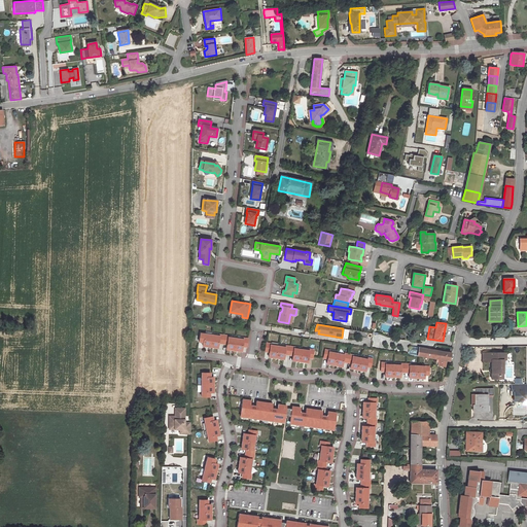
[(210,346),(212,335),(201,332),(199,341),(203,342),(203,345),(210,346)]
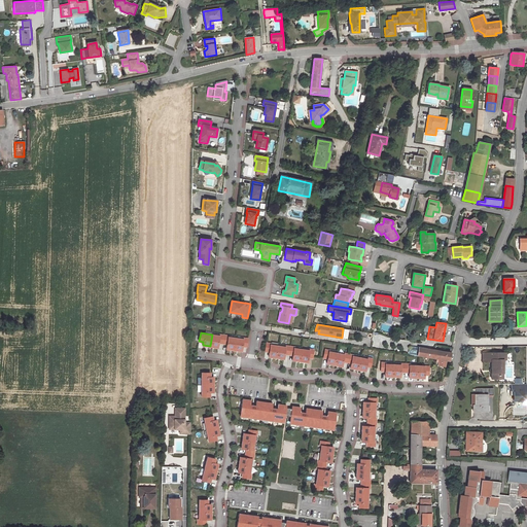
[(219,343),(223,343),(224,335),(220,335),(219,336),(212,335),(210,346),(218,347),(219,343)]
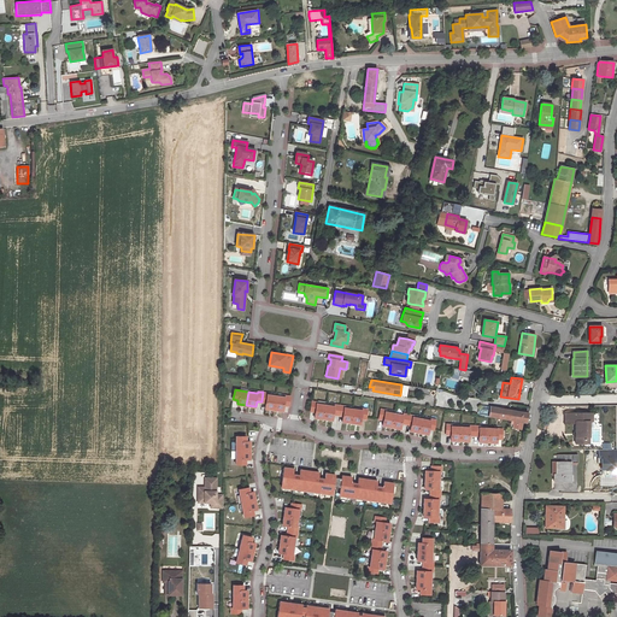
[(274,410),(276,395),(268,394),(268,393),(263,392),(262,401),(266,403),(265,409),(274,410)]
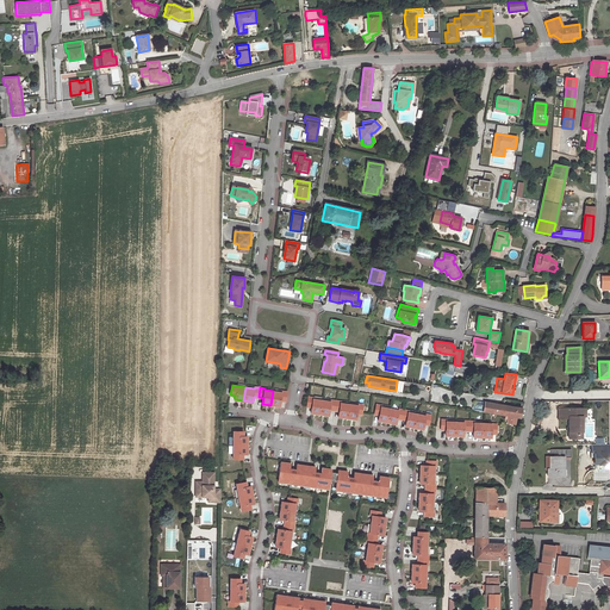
[(286,402),(287,392),(282,391),(281,392),(273,391),(271,405),(280,406),(281,400),(286,402)]
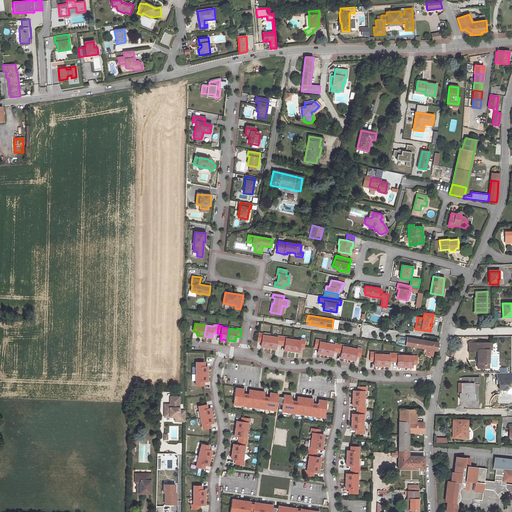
[(268,347),(270,336),(263,335),(263,333),(259,333),(257,341),(262,341),(261,346),(268,347)]
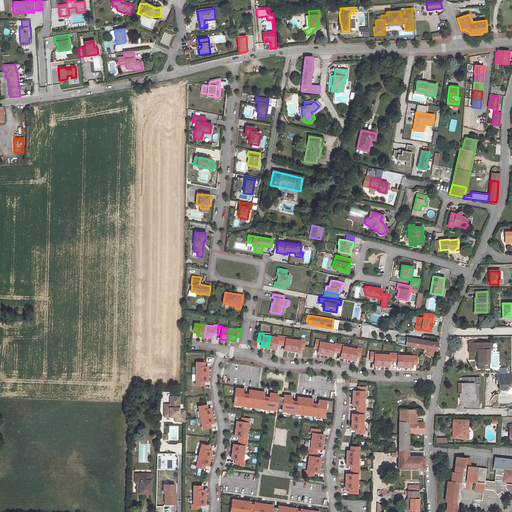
[(276,344),(281,344),(282,336),(277,336),(277,337),(270,336),(268,347),(276,348),(276,344)]
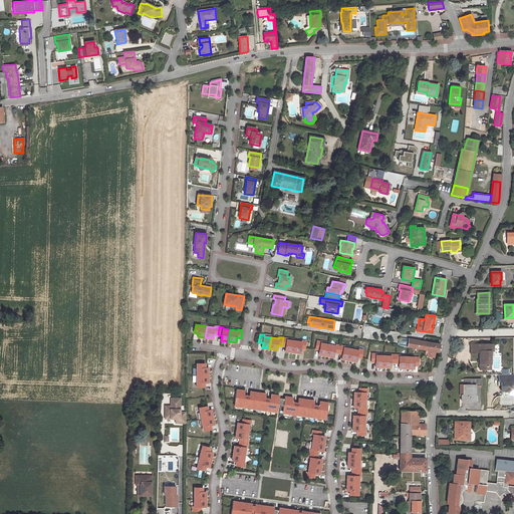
[(292,352),(294,340),(287,339),(287,338),(283,337),(282,345),(286,346),(285,351),(292,352)]
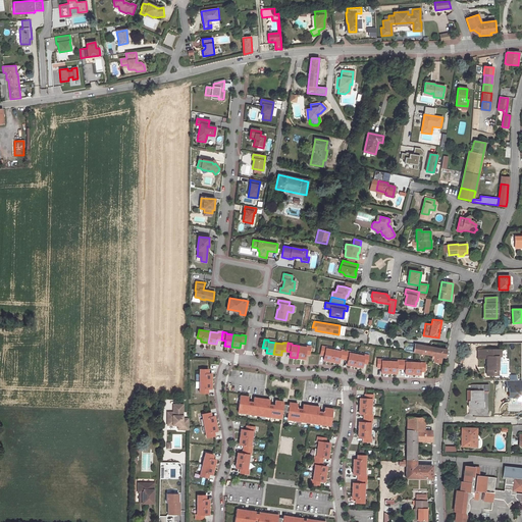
[(415,345),(414,353),(446,357),(447,350),(415,345)]
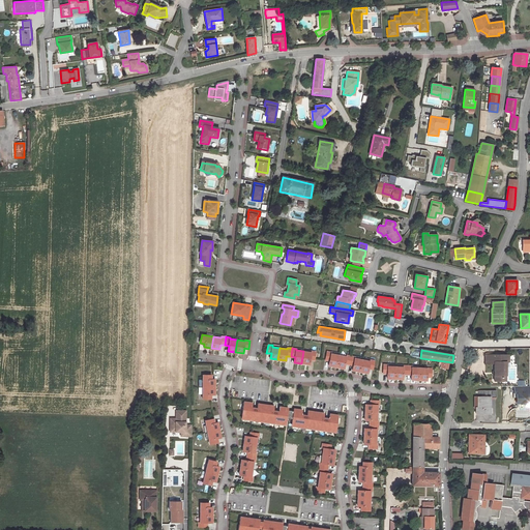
[(314,360),(316,352),(311,351),(311,352),(303,351),(301,363),(310,364),(310,359),(314,360)]
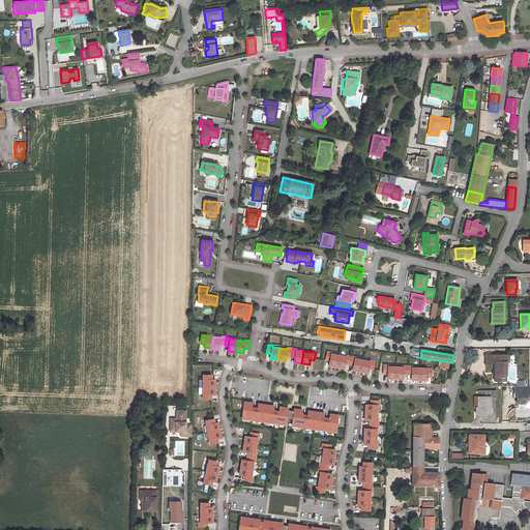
[(336,366),(339,355),(331,354),(331,352),(327,351),(325,359),(329,360),(328,365),(336,366)]
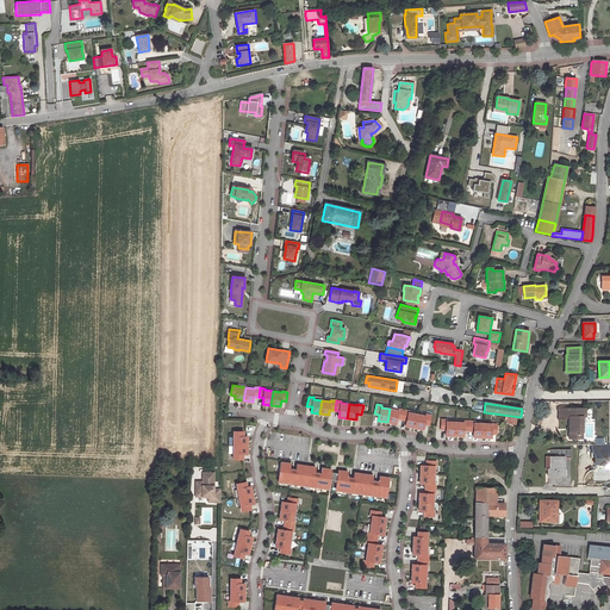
[(397,418),(402,419),(404,410),(398,409),(398,410),(390,409),(387,422),(396,424),(397,418)]
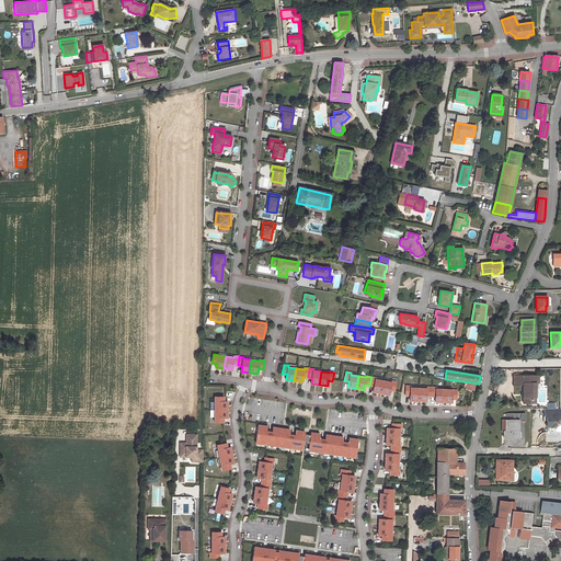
[(531,398),(536,398),(536,384),(538,384),(538,376),(514,376),(514,385),(523,385),(523,403),(531,403),(531,398)]
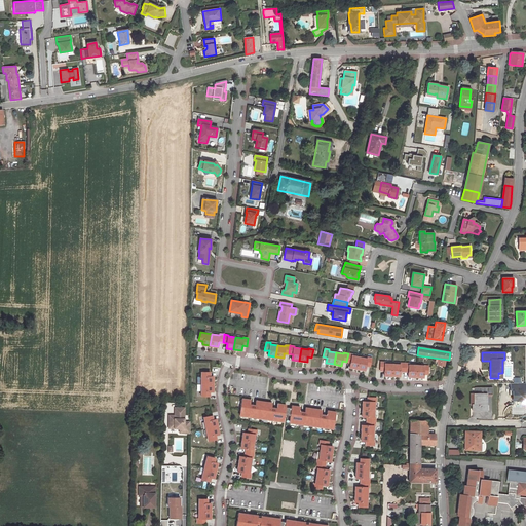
[(358,369),(360,358),(352,355),(352,354),(348,353),(346,362),(350,363),(349,367),(358,369)]
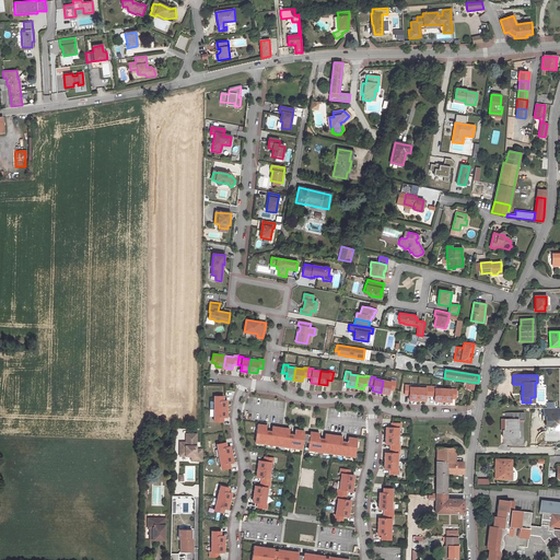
[(394,389),(395,381),(391,381),(391,382),(383,381),(381,393),(388,394),(389,389),(394,389)]
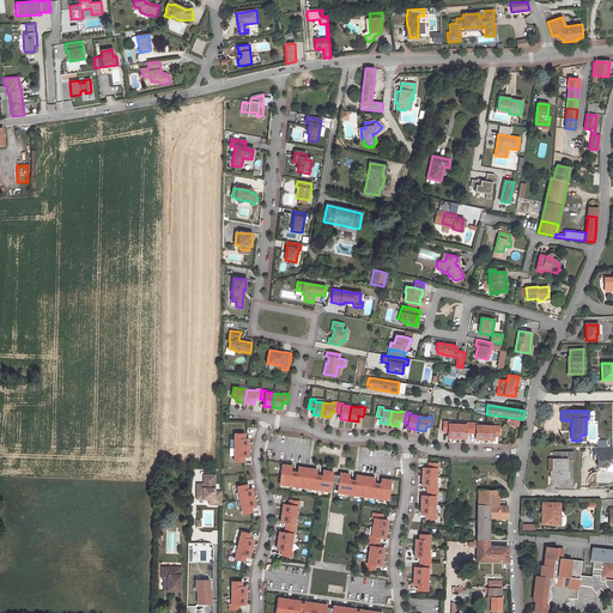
[(448,437),(456,438),(457,424),(448,424),(448,422),(443,422),(443,431),(448,432),(448,437)]
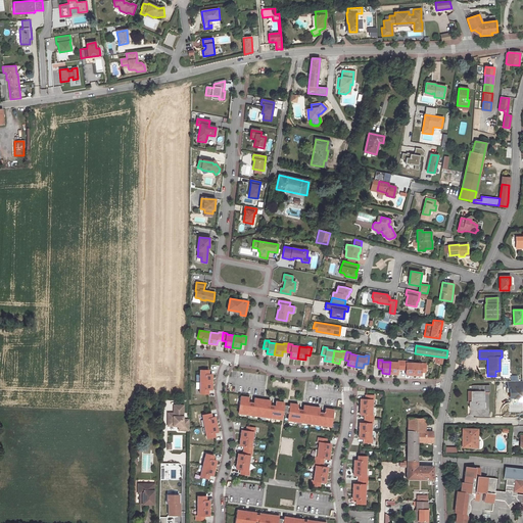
[(401,369),(401,361),(397,361),(397,363),(390,362),(389,374),(396,374),(397,369),(401,369)]
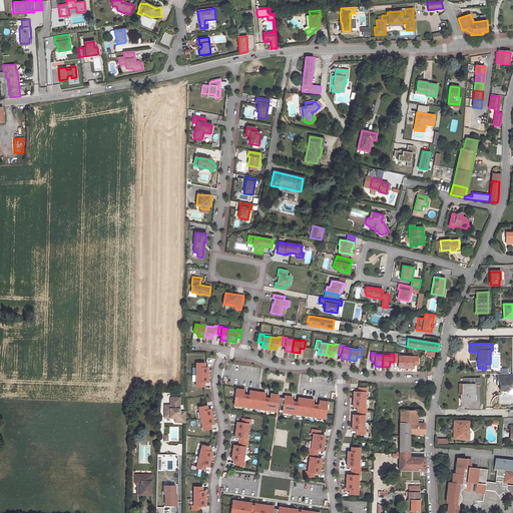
[(398,368),(406,368),(406,356),(399,356),(399,355),(394,354),(394,362),(398,363),(398,368)]
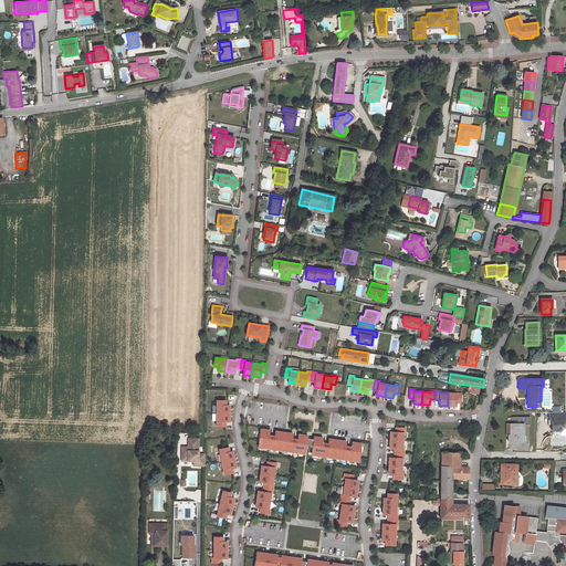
[(460,402),(460,394),(448,392),(448,406),(456,406),(456,402),(460,402)]
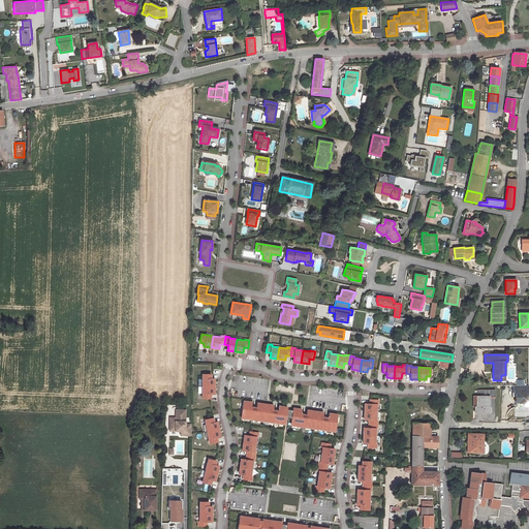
[(203,374),(203,385),(214,385),(214,378),(211,378),(211,374),(203,374)]
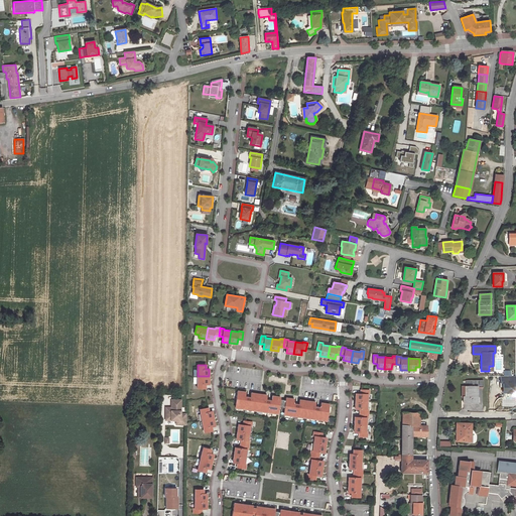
[(209,384),(209,376),(198,376),(198,388),(206,388),(206,384),(209,384)]
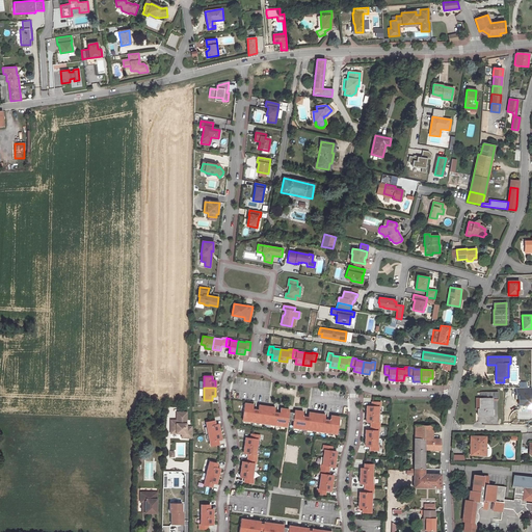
[(527,403),(531,403),(531,388),(516,388),(516,394),(519,394),(519,405),(527,405),(527,403)]
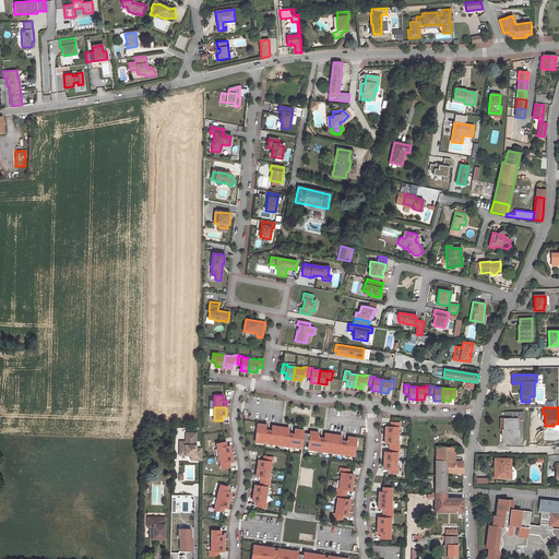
[(516,419),(504,419),(503,419),(502,429),(501,429),(501,437),(518,437),(516,419)]
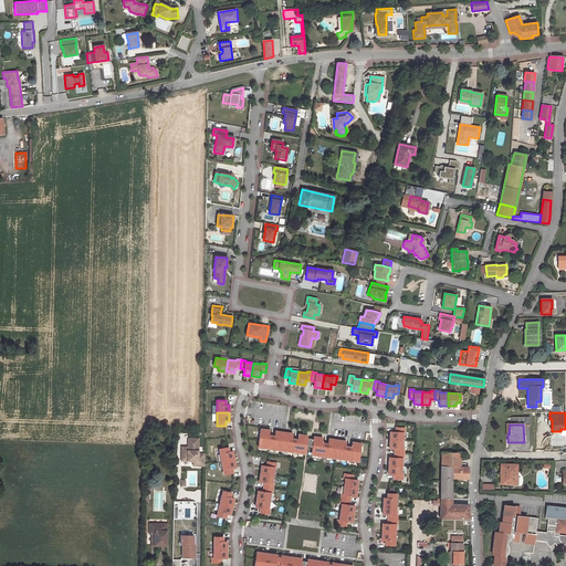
[(405,428),(396,427),(396,431),(390,431),(390,440),(402,440),(404,432),(405,432),(405,428)]
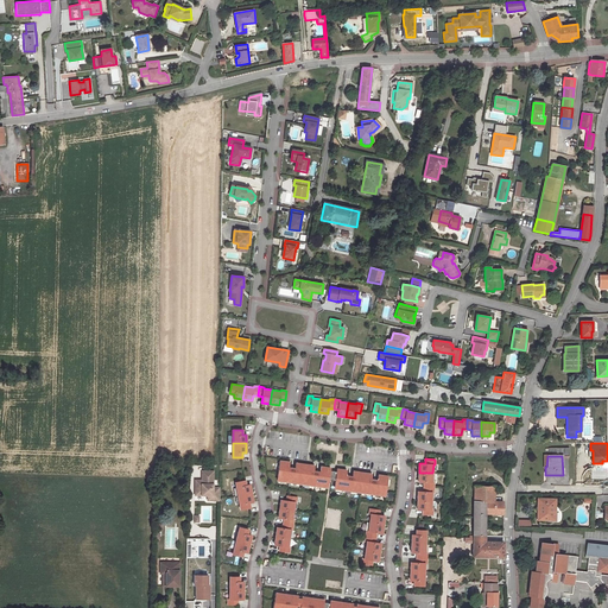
[(325,482),(328,482),(330,470),(330,468),(321,467),(320,473),(314,472),(315,466),(296,463),(295,468),(289,468),(290,462),(280,461),(278,475),(278,480),(301,483),(301,479),(305,479),(304,483),(325,487),(325,482)]
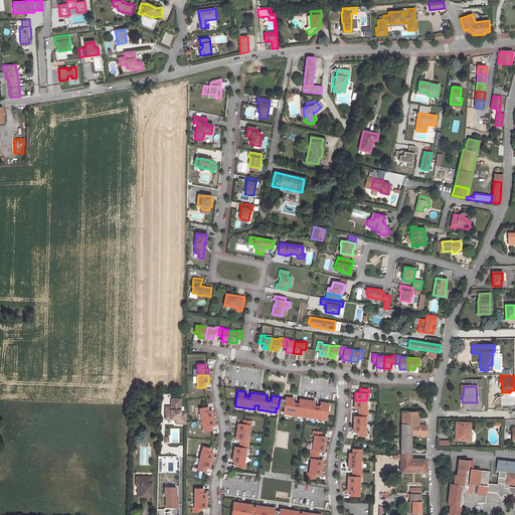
[(294,398),(286,397),(285,399),(282,398),(281,409),(286,409),(285,413),(303,416),(303,412),(307,412),(307,416),(326,419),(328,403),(320,402),(320,407),(314,406),(315,401),(299,399),(298,404),(293,403),(294,398)]
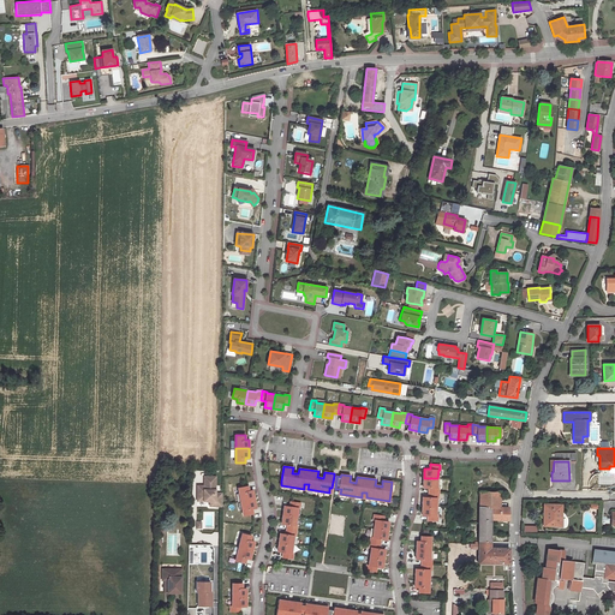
[(222,506),(222,493),(215,493),(215,476),(204,476),(204,485),(197,485),(197,489),(199,489),(199,493),(197,493),(197,500),(210,500),(215,501),(215,506),(222,506)]
